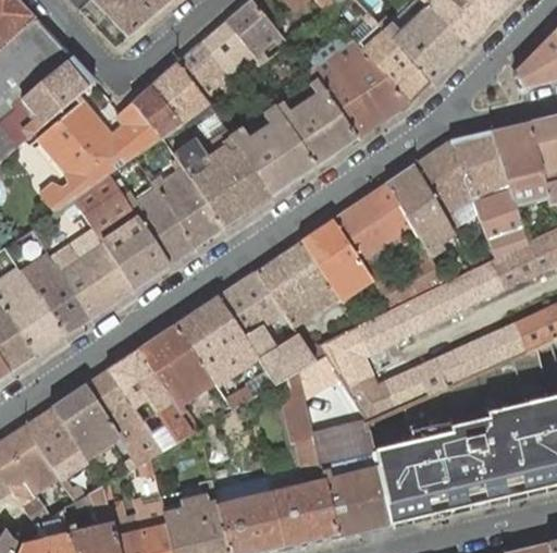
[(0,0),(0,47),(35,15),(20,0),(0,0)]
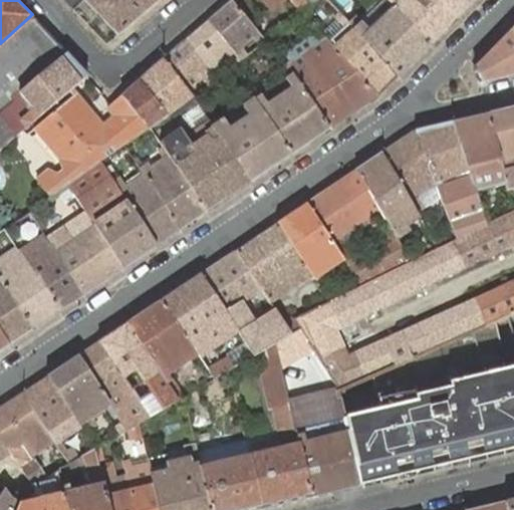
[(87,0),(117,31),(153,0),(87,0)]
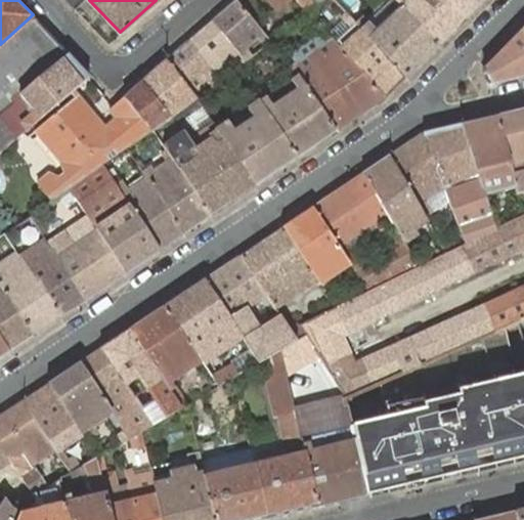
[(212,17),(247,58),(270,39),(238,0),(232,0),(212,17)]
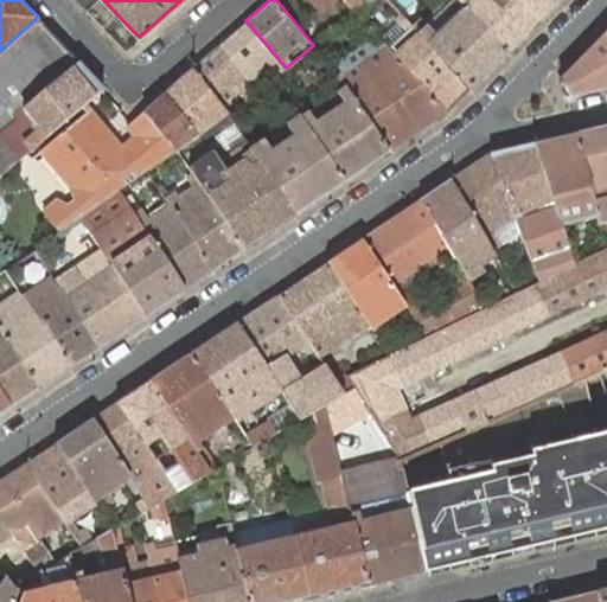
[(347,0),(357,11),(371,0),(347,0)]
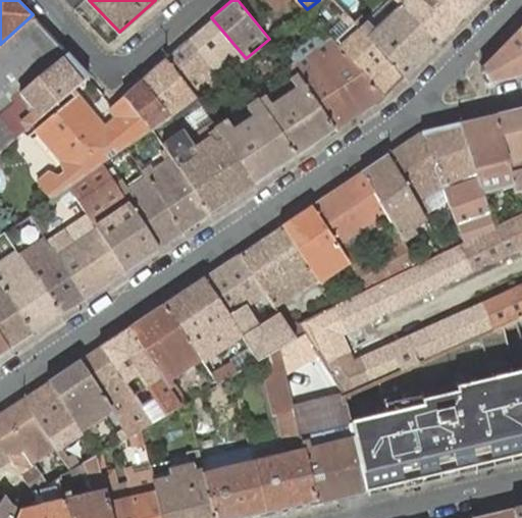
[(399,0),(400,1),(436,41),(474,3),(471,0),(399,0)]
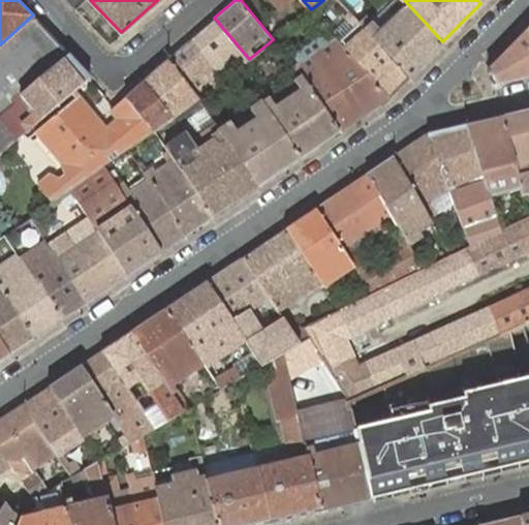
[(410,74),(442,41),(405,1),(379,27),(366,12),(360,19),(373,33),(372,34),(381,42),(380,43),(410,74)]
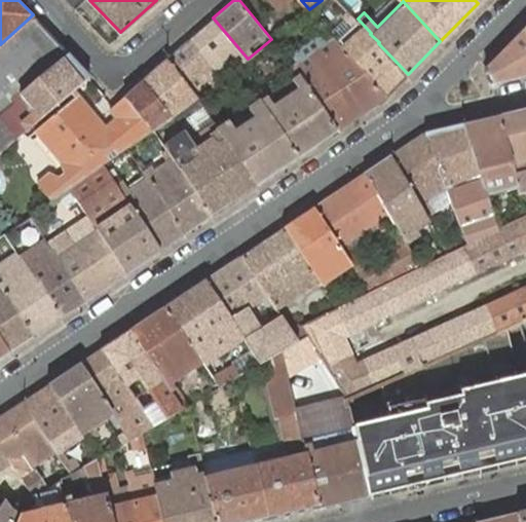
[(391,90),(408,74),(378,43),(379,42),(370,34),(371,33),(358,19),(347,8),(343,13),(352,24),(336,39),(385,95),(391,90)]
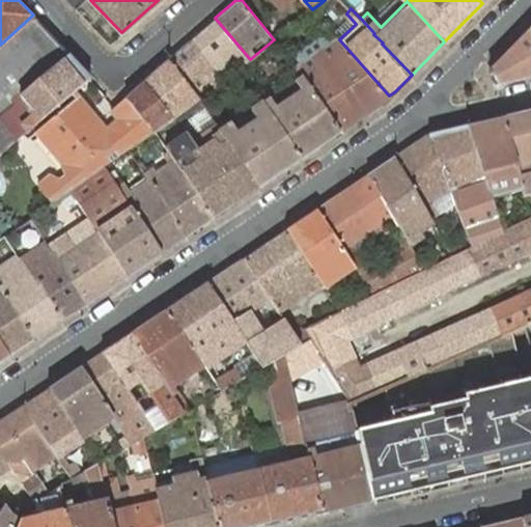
[(0,108),(16,96),(21,91),(68,53),(33,15),(0,45),(0,108)]
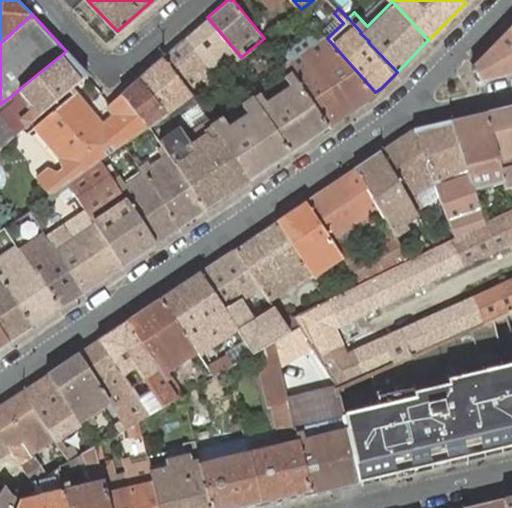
[(185,36),(217,75),(232,63),(241,57),(207,17),(185,36)]
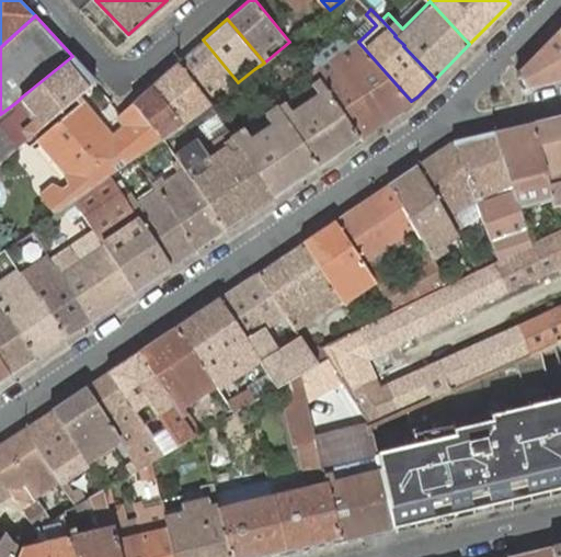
[(526,86),(560,77),(560,31),(559,27),(517,70),(526,86)]
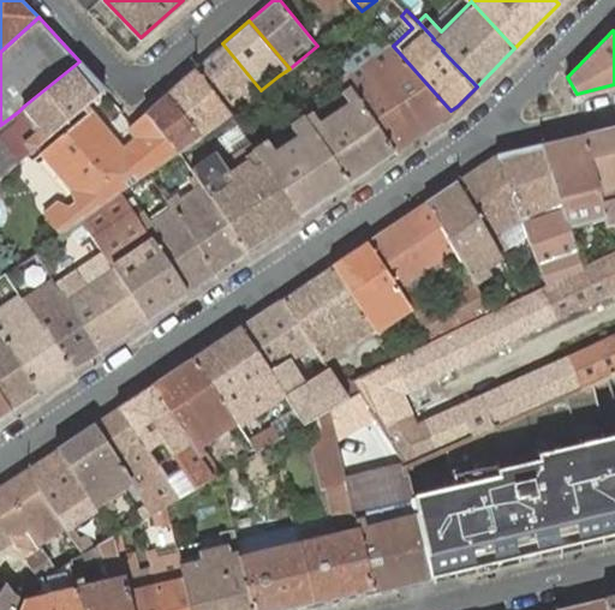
[(341,73),(351,87),(393,149),(451,111),(393,46),(388,41),(387,42),(341,73)]
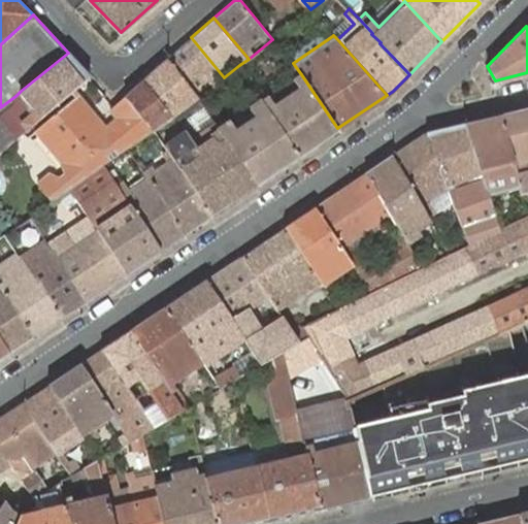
[(167,58),(198,97),(205,92),(200,85),(209,76),(215,84),(224,77),(191,37),(167,58)]
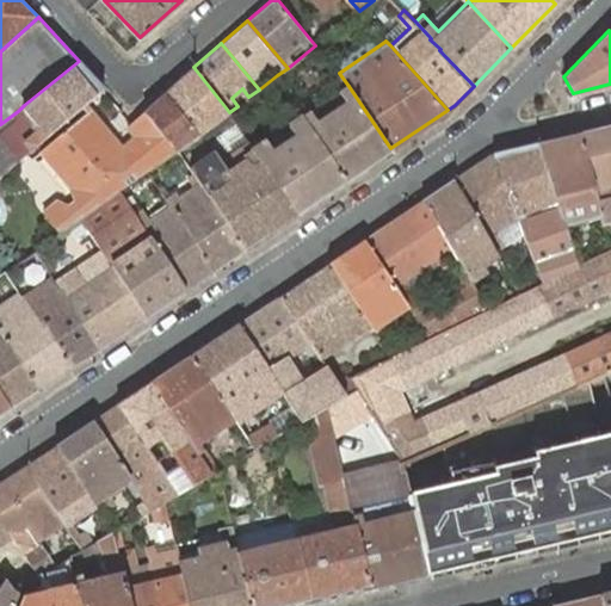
[(30,148),(104,87),(79,61),(24,105),(18,111),(0,124),(0,172),(22,155),(30,148)]
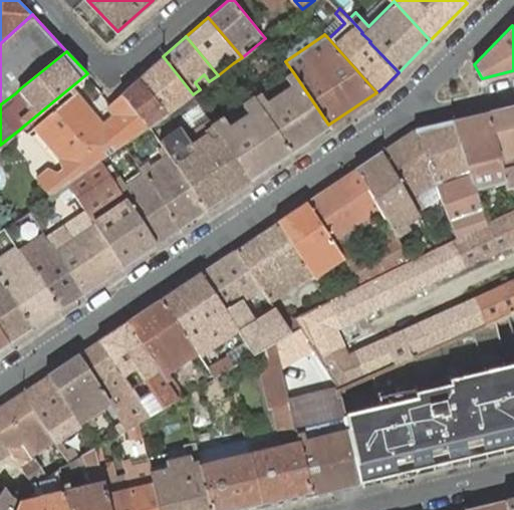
[(163,56),(140,77),(168,112),(193,94),(163,56)]
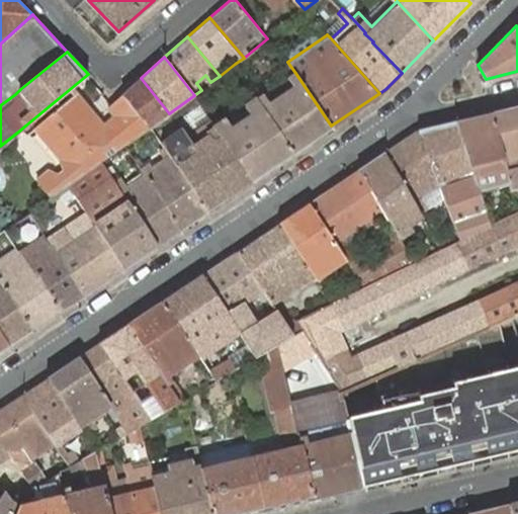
[(258,98),(293,151),(331,125),(295,73),(289,78),(296,87),(272,103),(265,93),(258,98)]
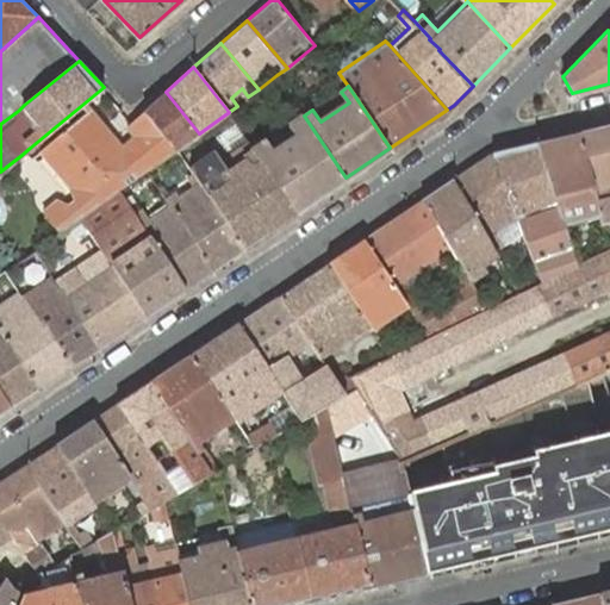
[(166,92),(144,108),(176,149),(179,148),(199,133),(166,92)]
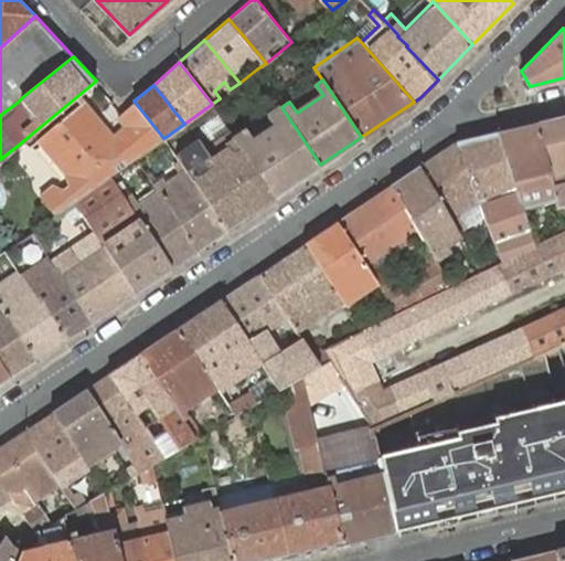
[(134,101),(124,110),(119,114),(127,124),(115,135),(84,99),(38,137),(66,171),(72,183),(72,186),(63,187),(51,183),(41,194),(55,212),(74,200),(110,175),(137,157),(163,138),(134,101)]
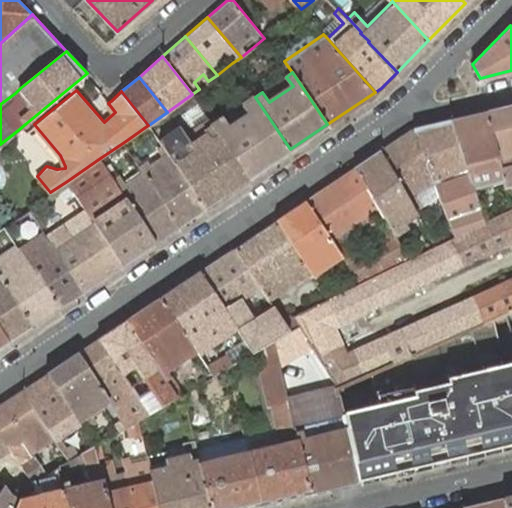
[(213,125),(249,177),(290,149),(255,97),(243,105),(250,115),(231,127),(224,117),(213,125)]
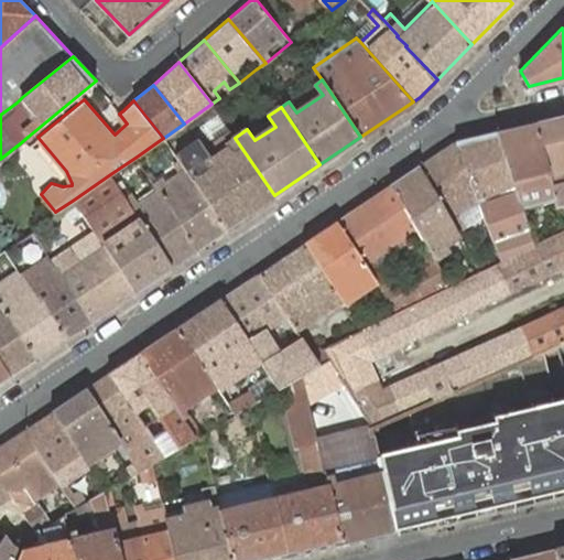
[(563,203),(563,115),(537,121),(556,205),(563,203)]
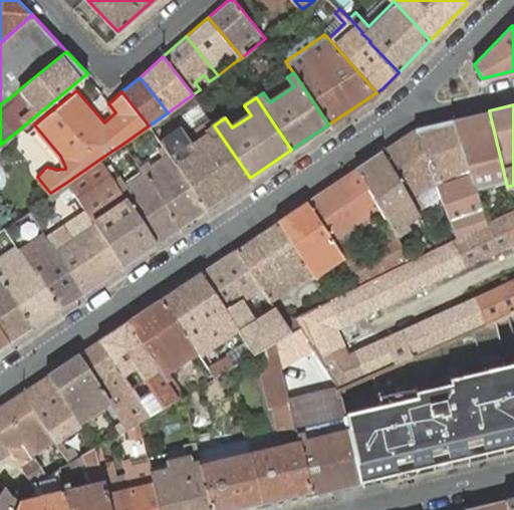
[(452,119),(474,186),(490,181),(492,191),(507,187),(489,110),(452,119)]
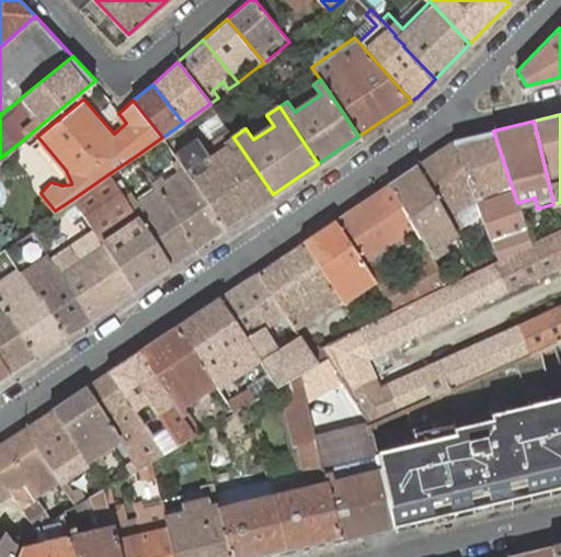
[(225,226),(273,194),(233,137),(231,136),(232,135),(229,131),(215,139),(221,149),(208,157),(197,139),(175,152),(179,158),(225,226)]
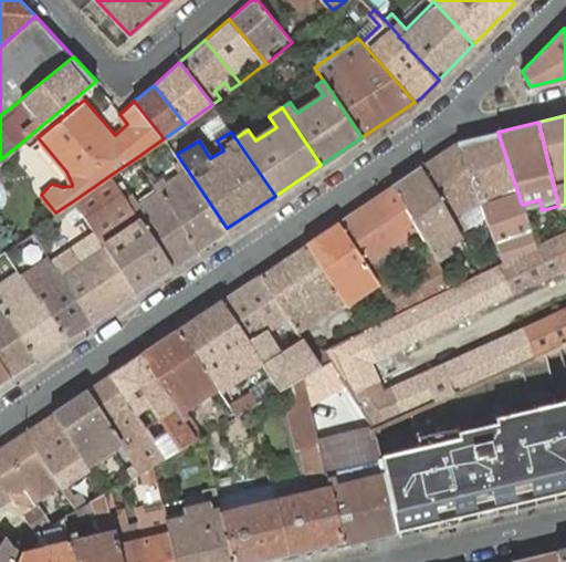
[(481,200),(503,261),(535,245),(522,205),(498,132),(458,141),(481,200)]
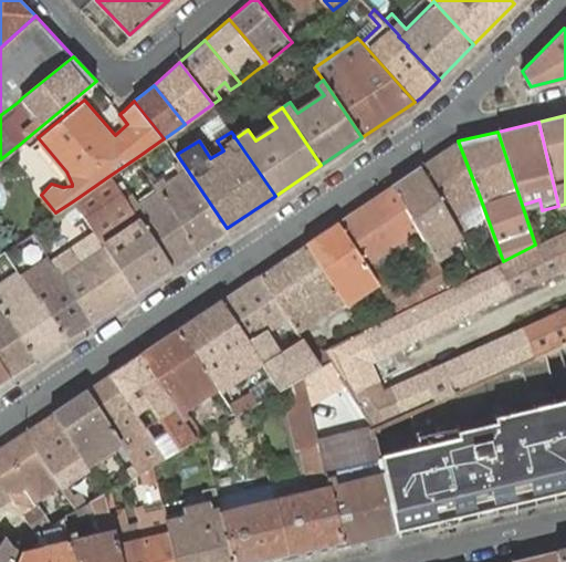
[(461,212),(481,200),(458,141),(456,142),(421,164),(459,229),(467,225),(463,220),(464,218),(461,212)]
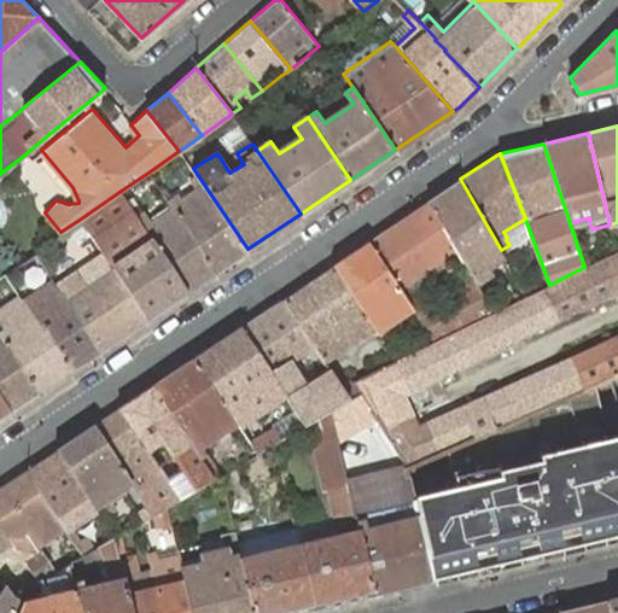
[(193,168),(163,190),(169,199),(180,192),(182,197),(198,187),(192,179),(197,174),(193,168)]
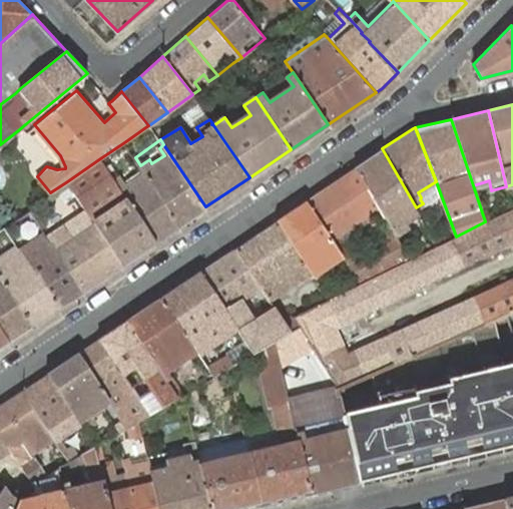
[(149,159),(140,165),(143,169),(149,178),(179,223),(205,206),(163,144),(159,148),(164,155),(151,163),(149,159)]
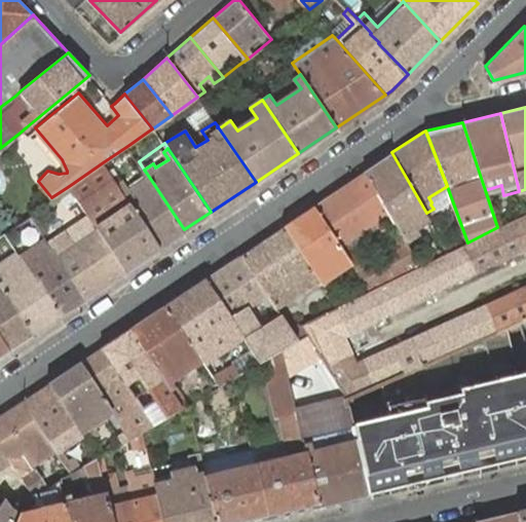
[(407,227),(427,215),(426,213),(391,152),(365,170),(388,212),(395,223),(404,235),(404,236),(410,232),(407,227)]
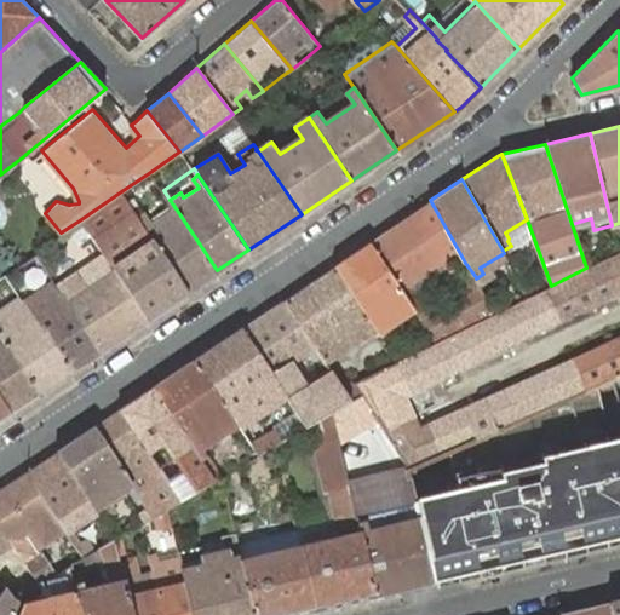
[(137,214),(121,191),(81,219),(114,266),(148,317),(188,291),(137,214)]
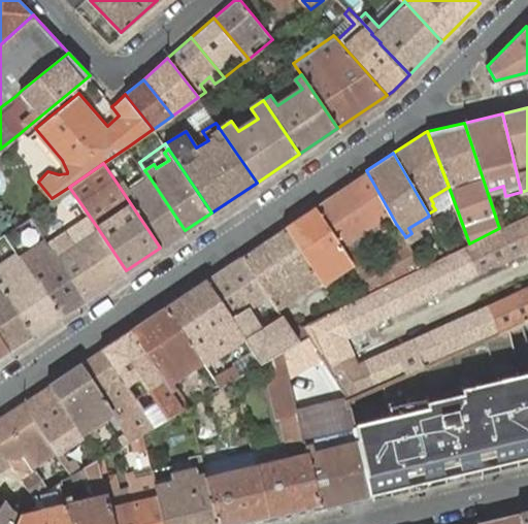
[(353,262),(372,291),(397,277),(424,265),(417,256),(418,255),(405,237),(405,236),(364,261),(350,239),(373,224),(380,234),(388,229),(382,218),(390,213),(366,170),(315,205),(353,262)]
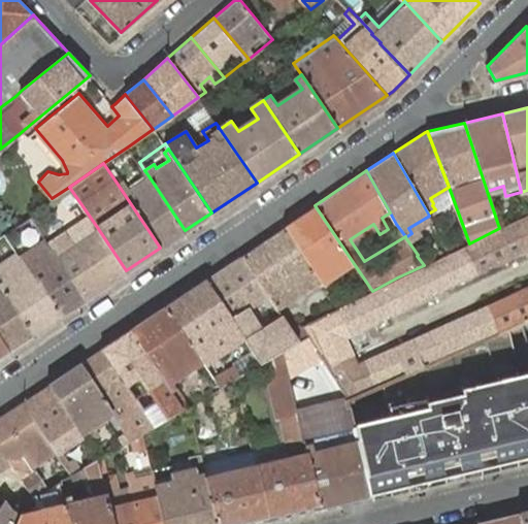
[(135,196),(154,184),(147,174),(129,186),(135,196)]
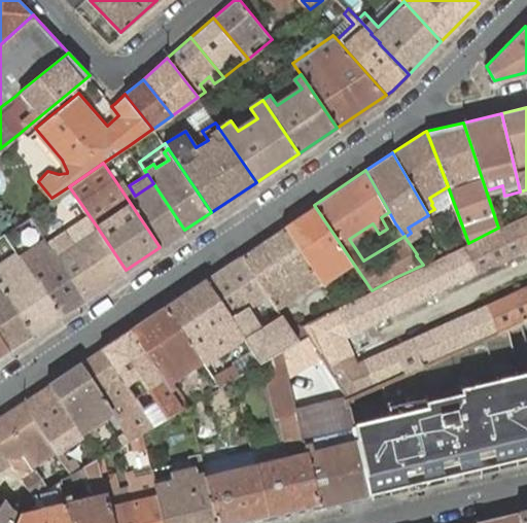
[(123,177),(116,182),(160,247),(184,230),(153,183),(135,196),(129,185),(123,177)]
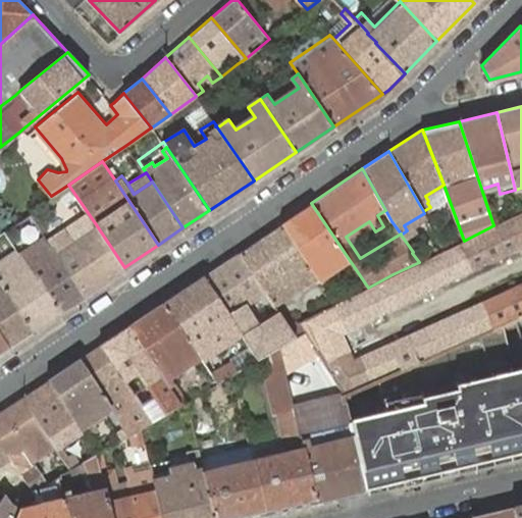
[(316,273),(319,278),(349,259),(311,203),(281,222),(316,273)]
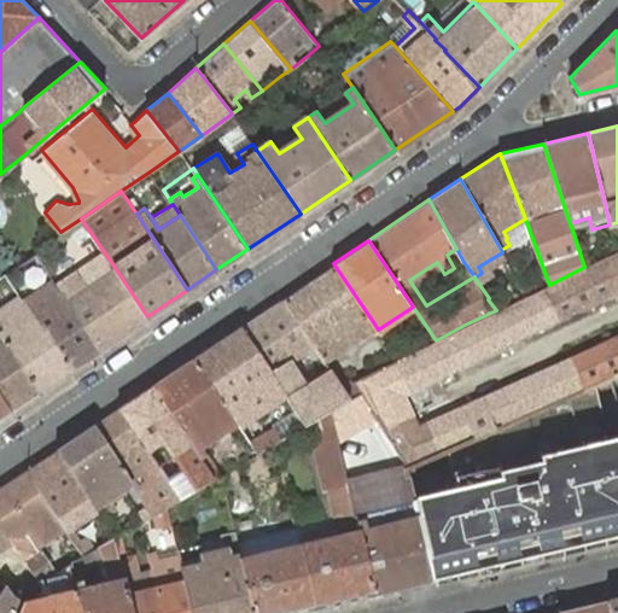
[(64,295),(100,348),(147,316),(114,266),(101,250),(56,280),(56,281),(64,295)]
